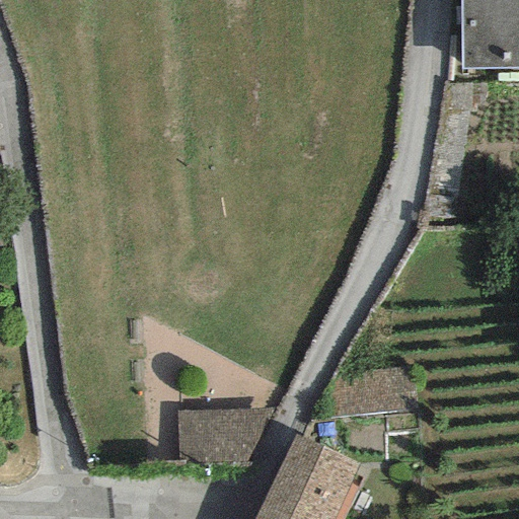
[(518,0),(459,0),(460,70),(518,68),(518,0)]
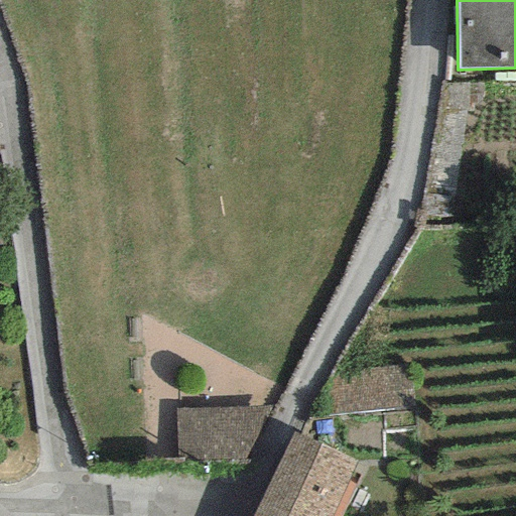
[(272,405),(173,408),(175,459),(244,458),(272,405)]
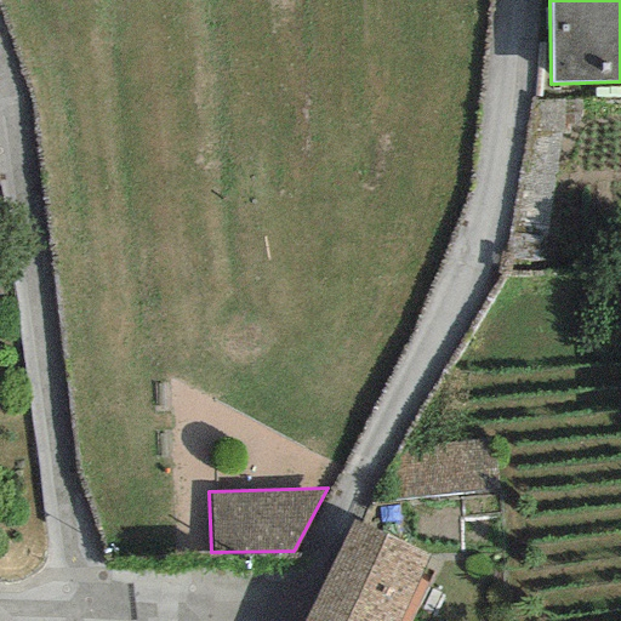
[(301,620),(397,620),(415,579),(427,554),(352,520),(301,620)]
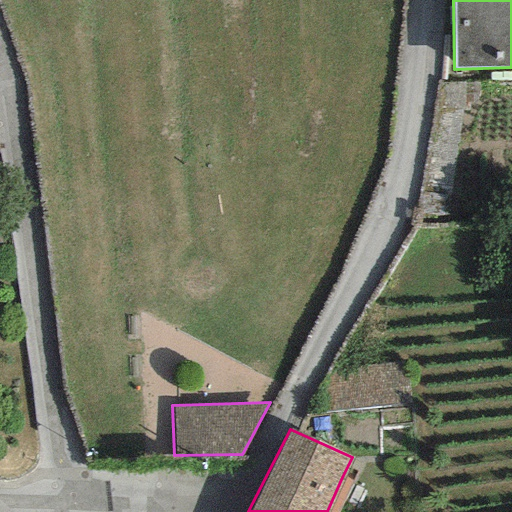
[(337,511),(351,481),(342,477),(327,511),(337,511)]
